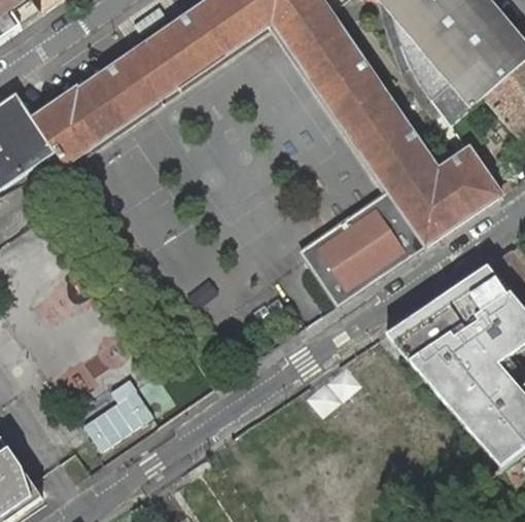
[(0,39),(41,11),(33,0),(0,0),(0,39)]
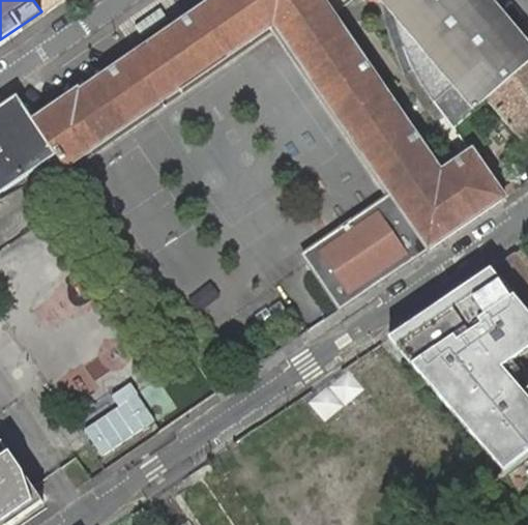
[(33,0),(41,11),(58,0),(33,0)]
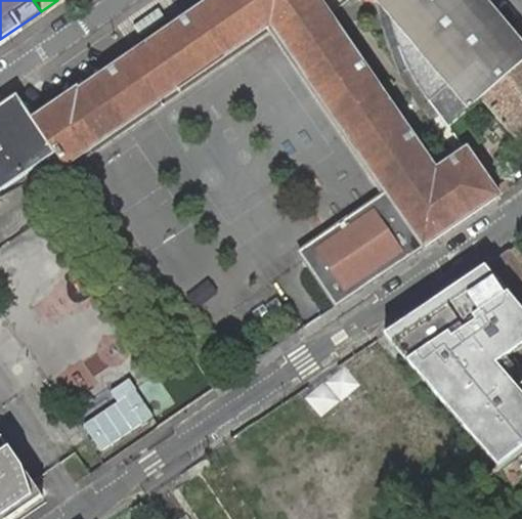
[(203,0),(192,7),(228,48),(269,20),(422,242),(497,190),(468,146),(467,145),(435,168),(328,10),(320,0),(203,0)]
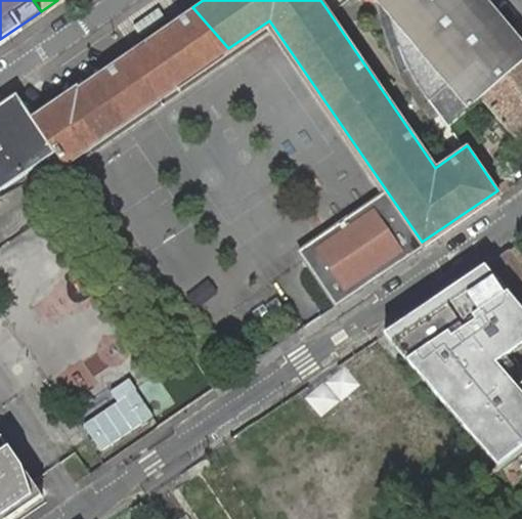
[(385,0),(472,103),(480,95),(521,58),(521,42),(485,0),(385,0)]
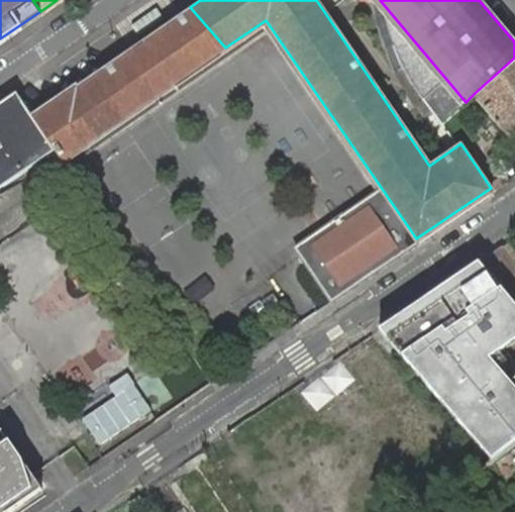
[(54,146),(62,160),(77,150),(225,47),(190,7),(76,86),(75,84),(30,113),(54,146)]
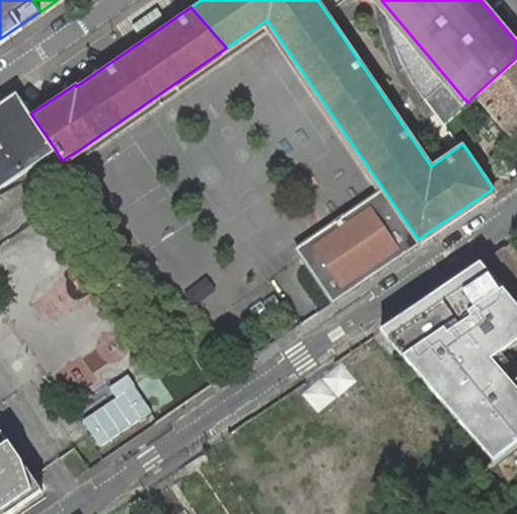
[(516,58),(475,94),(510,136),(516,129),(516,58)]
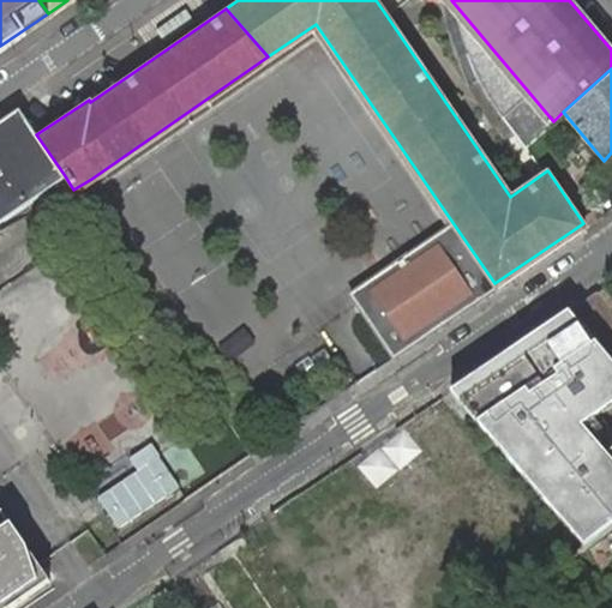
[(0,218),(64,174),(36,134),(17,106),(0,118),(0,218)]
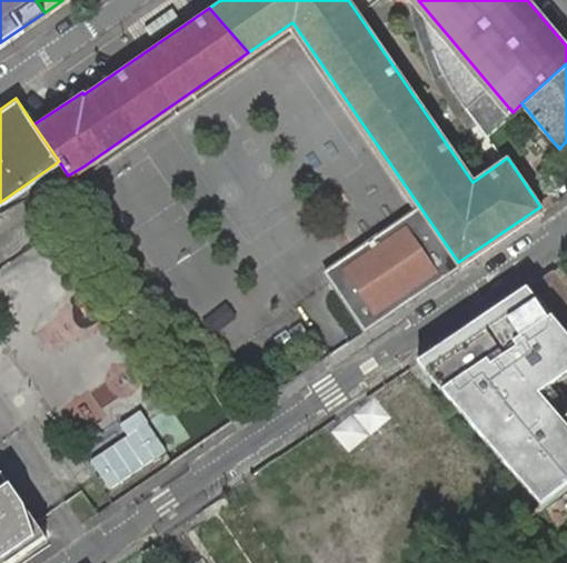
[(436,269),(406,223),(340,267),(371,312),(436,269)]
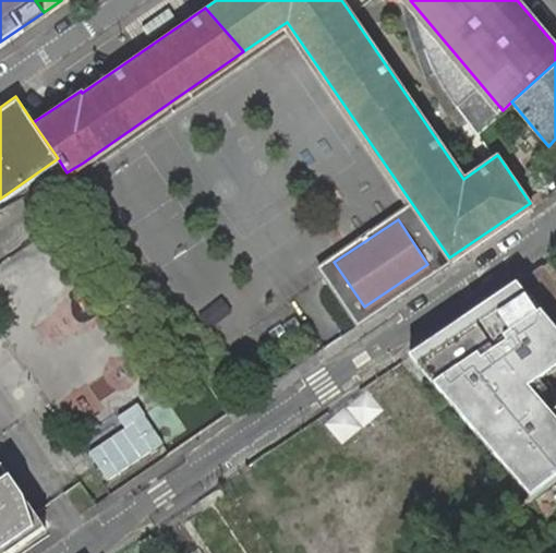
[(539,263),(517,278),(555,324),(555,284),(555,283),(555,281),(555,254),(554,252),(539,263)]
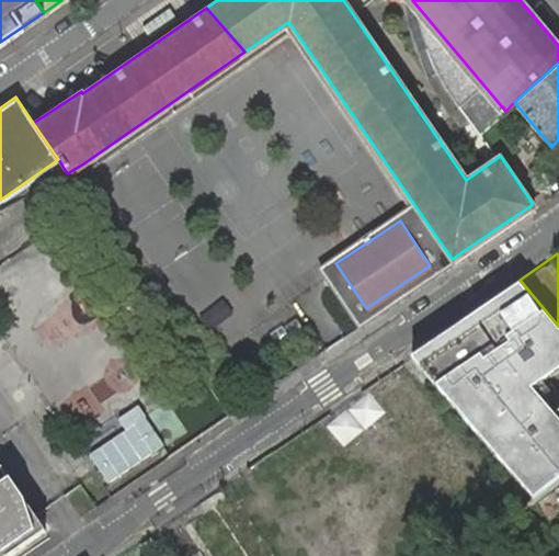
[(558,326),(520,280),(401,359),(492,466),(525,505),(558,476),(558,475),(558,326)]
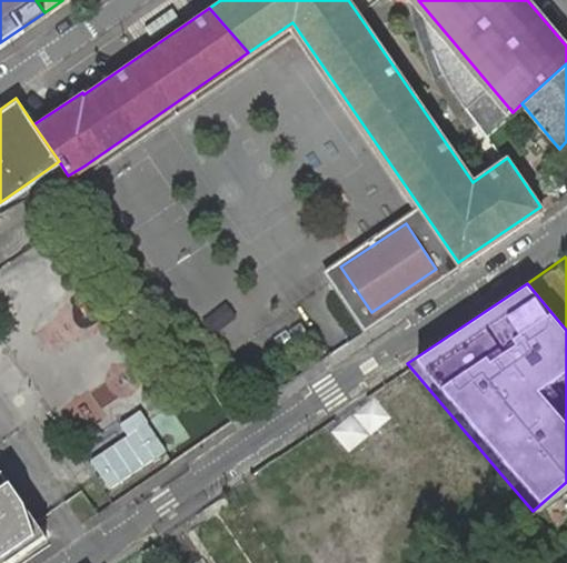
[(87,455),(107,484),(204,419),(185,391),(145,418),(137,405),(117,420),(125,431),(87,455)]
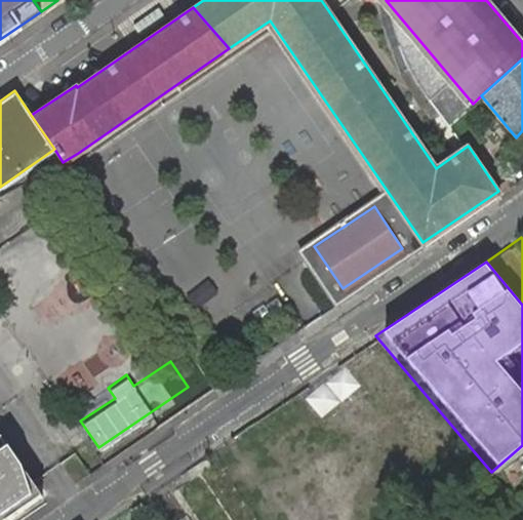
[(0,462),(13,452),(8,444),(0,450),(0,462)]
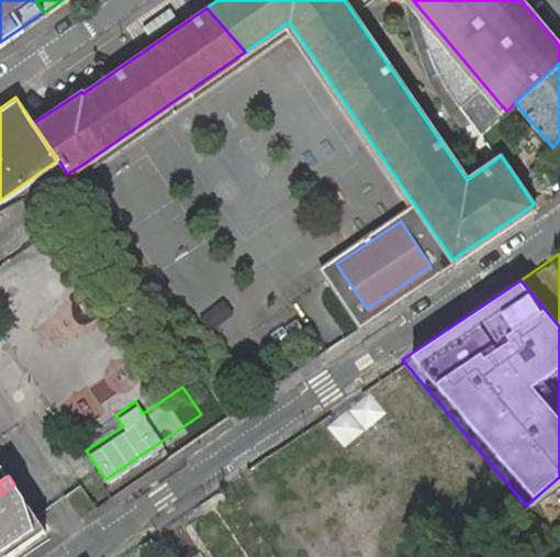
[(0,505),(20,492),(14,485),(0,494),(0,505)]
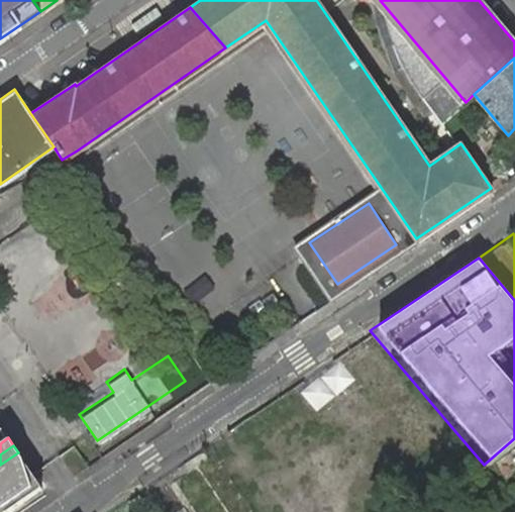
[(0,511),(2,511),(41,486),(18,452),(0,465),(0,511)]
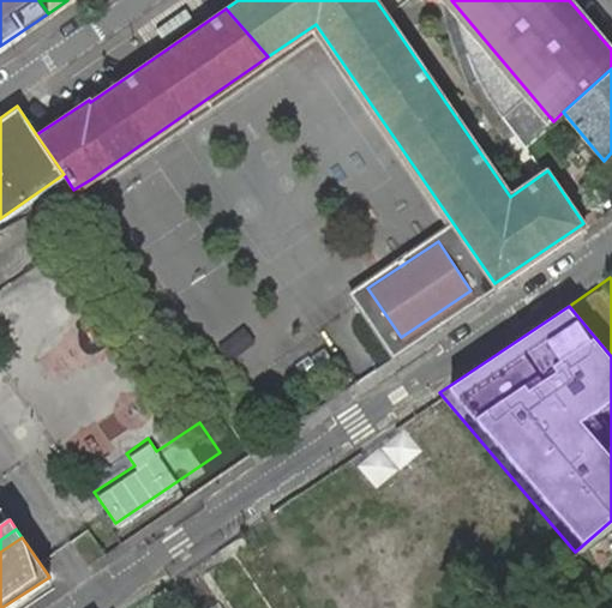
[(394,607),(373,579),(346,600),(352,607),(394,607)]
